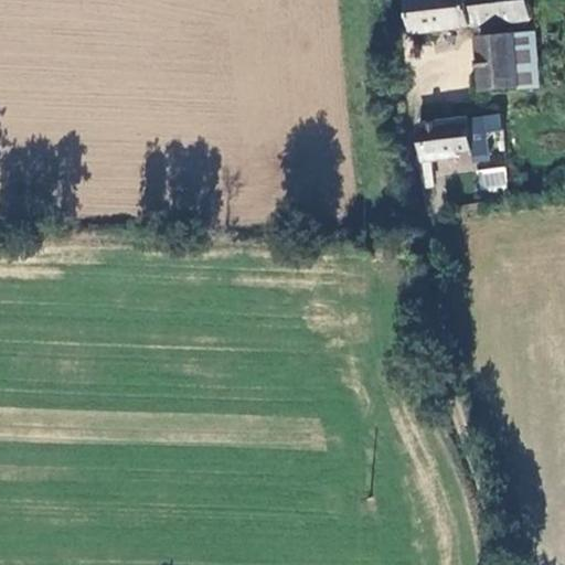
[(404,0),(406,32),(532,24),(530,0),(404,0)]
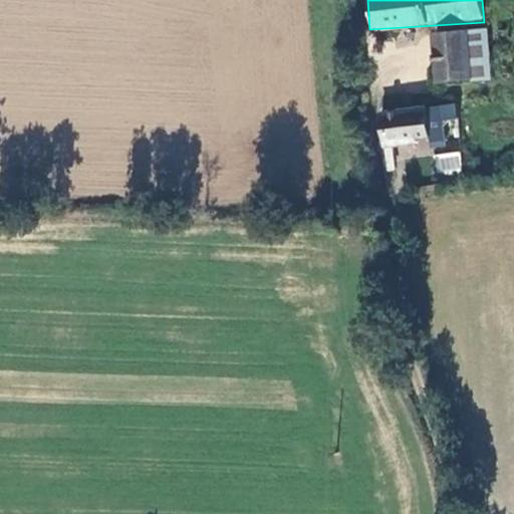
[(471,35),(473,80),(493,79),(490,33),(471,35)]
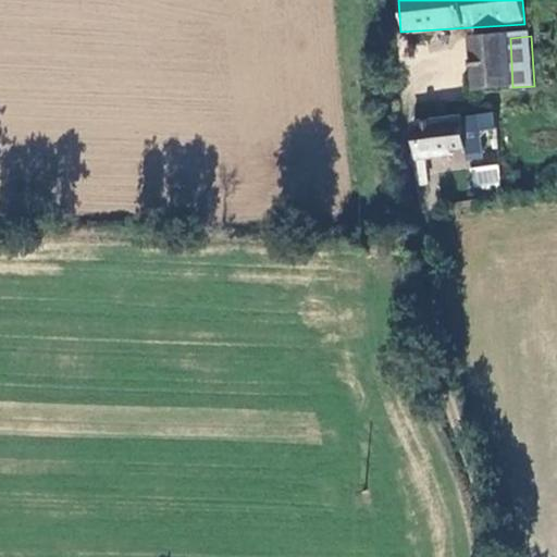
[(477,89),(512,87),(510,38),(473,39),(477,89)]
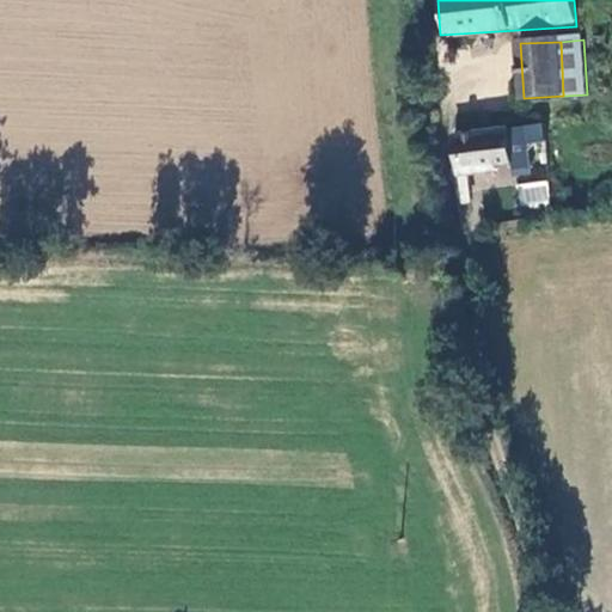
[(531,171),(525,128),(506,130),(509,166),(510,173),(531,171)]
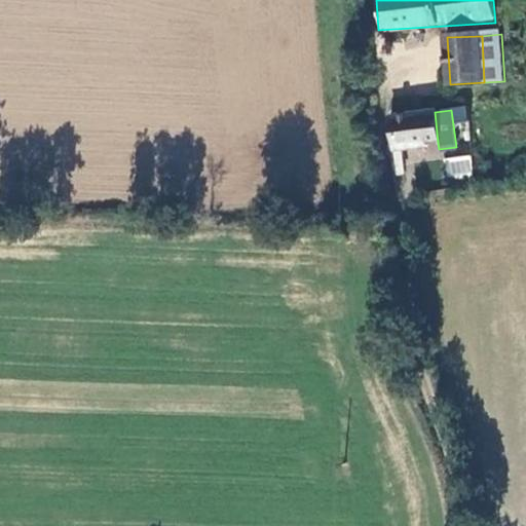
[(387,118),(392,156),(426,152),(425,145),(438,143),(435,112),(387,118)]
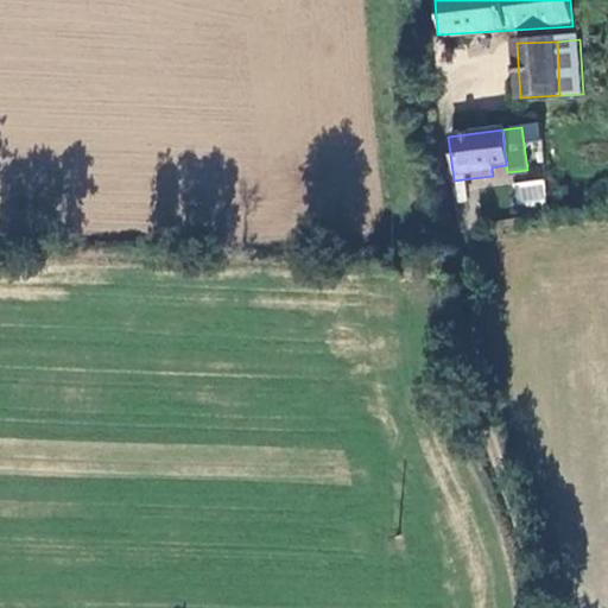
[(518,207),(548,201),(543,177),(513,184),(518,207)]
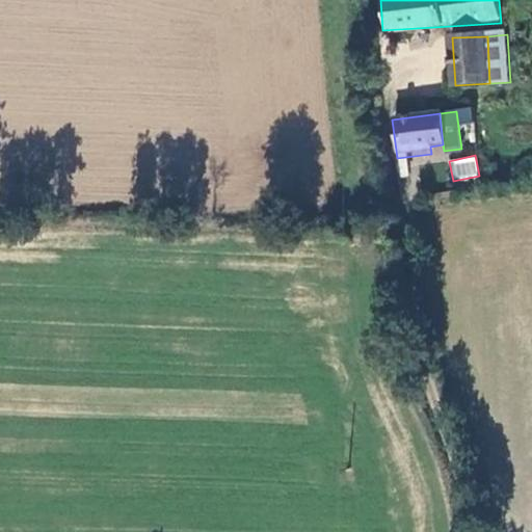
All buildings are outlined.
